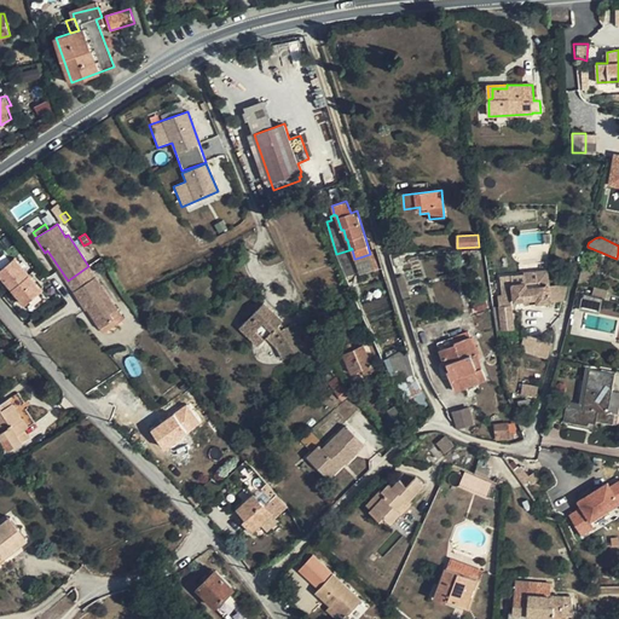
[(375,270),(370,254),(356,259),(360,273),(375,270)]
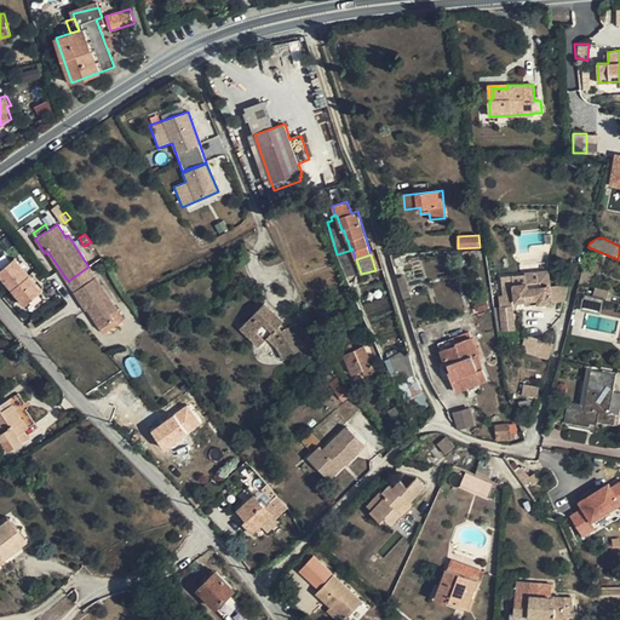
[(0,279),(19,309),(41,296),(17,258),(0,269),(0,279)]
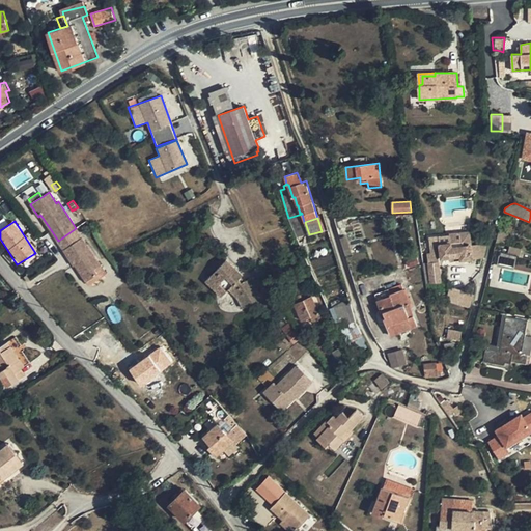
[(76,228),(58,241),(75,266),(76,264),(86,281),(99,274),(95,269),(101,264),(76,228)]
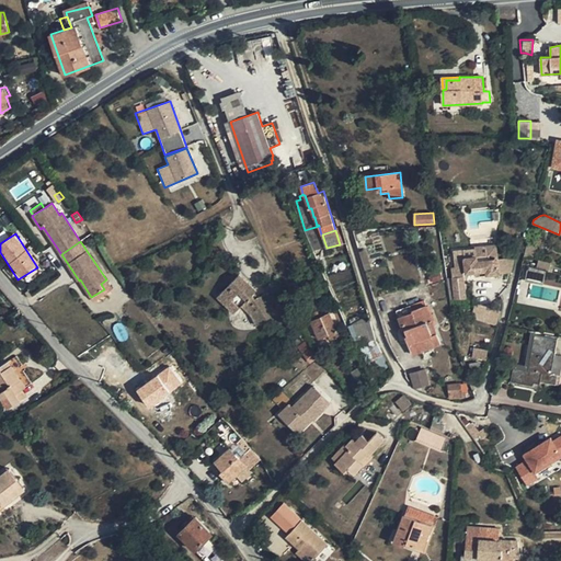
[(527,242),(524,255),(533,259),(538,247),(527,242)]
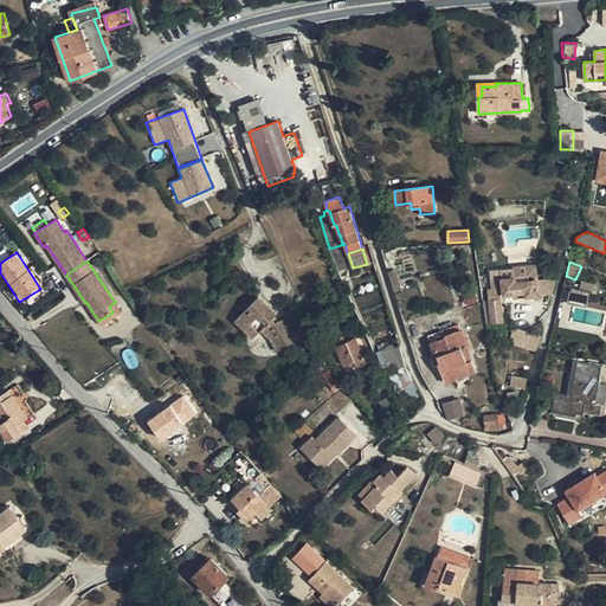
[(491,323),(503,322),(501,294),(503,294),(504,295),(513,294),(514,298),(539,295),(537,278),(536,263),(513,265),(514,277),(490,279),(490,289),(488,289),(491,323)]
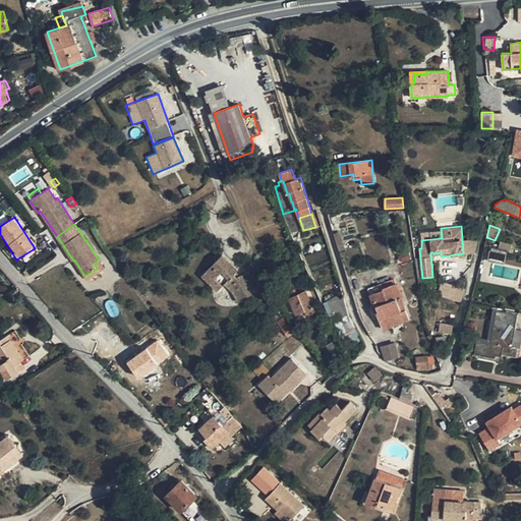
[(476,238),(462,239),(463,253),(473,252),(476,238)]
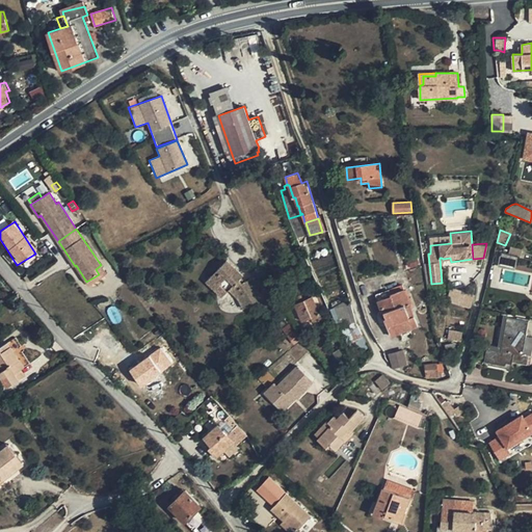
[(515,270),(517,257),(508,255),(509,254),(501,251),(498,267),(515,270)]
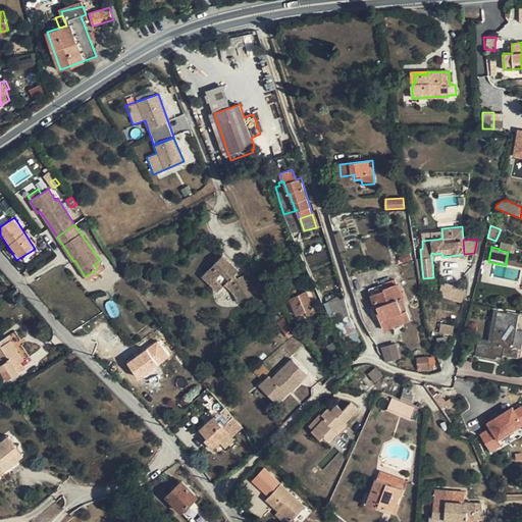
[(202,275),(211,284),(216,278),(223,285),(225,284),(231,290),(235,294),(240,303),(257,295),(247,273),(238,277),(236,273),(239,270),(223,255),(202,275)]
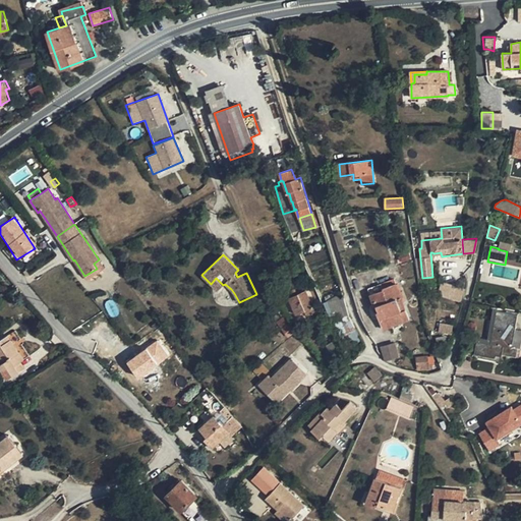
[(105,269),(99,259),(94,264),(97,269),(84,276),(88,280),(105,269)]
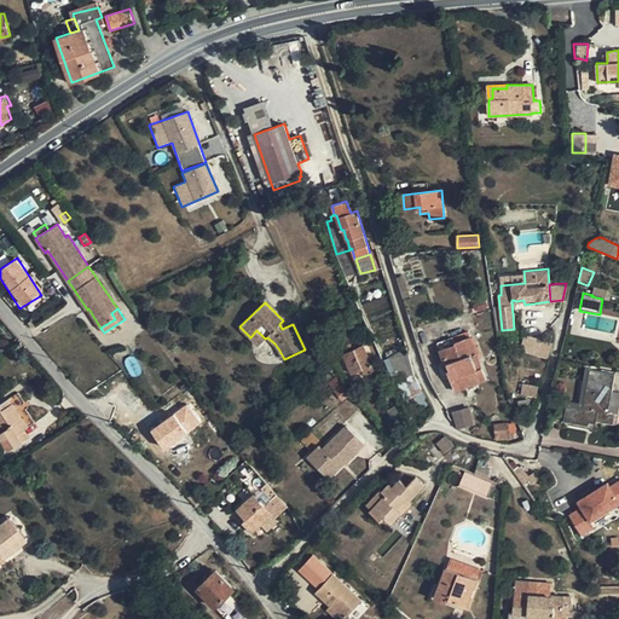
[(259,346),(265,339),(256,330),(250,337),(259,346)]
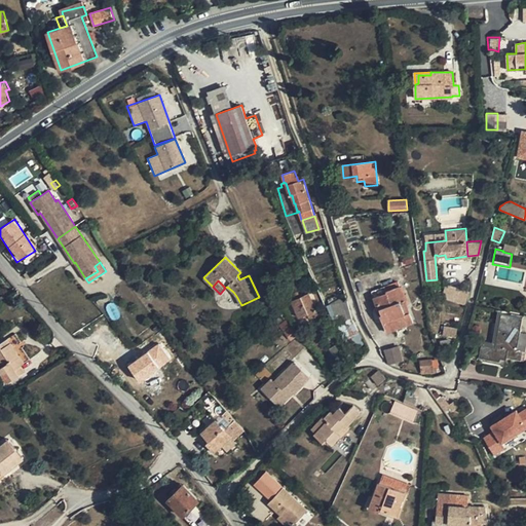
[(372,292),(378,309),(380,308),(382,314),(380,314),(386,332),(414,322),(400,286),(386,291),(384,287),(372,292)]
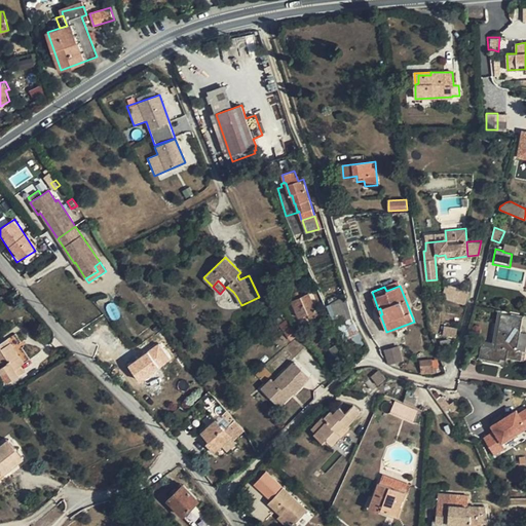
[(450,289),(447,300),(465,305),(468,294),(450,289)]
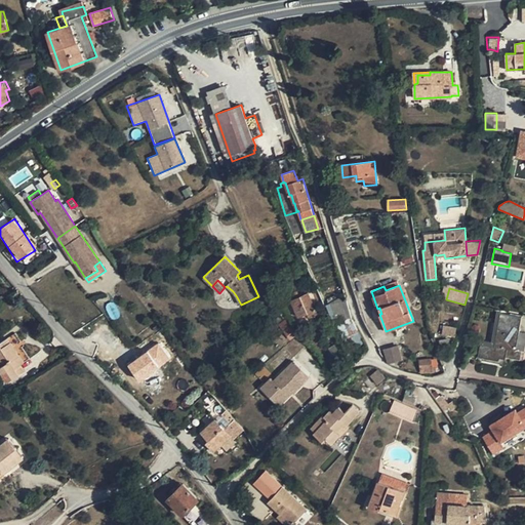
[(288,301),(292,300),(299,296),(297,290),(286,295),(288,301)]
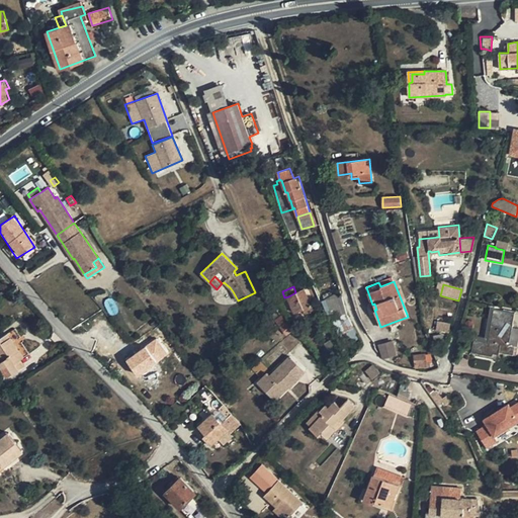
[(305,289),(295,292),(288,296),(295,313),(304,309),(306,313),(313,310),(305,289)]
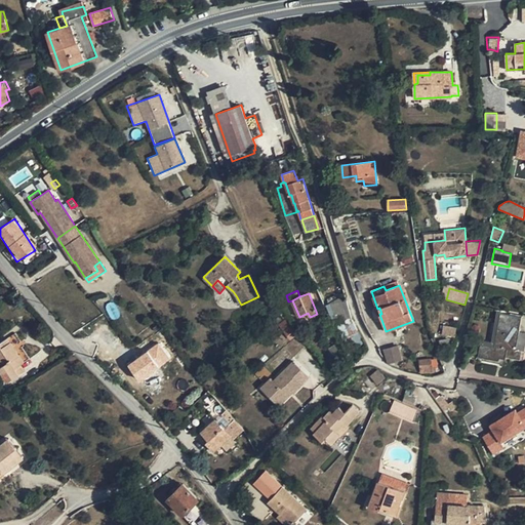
[(342,297),(325,305),(334,325),(352,317),(342,297)]
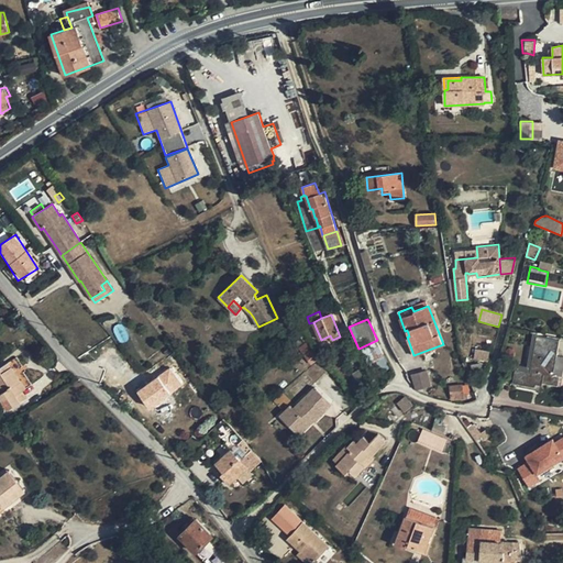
[(516,364),(516,368),(530,371),(537,335),(538,335),(538,332),(533,332),(527,366),(516,364)]
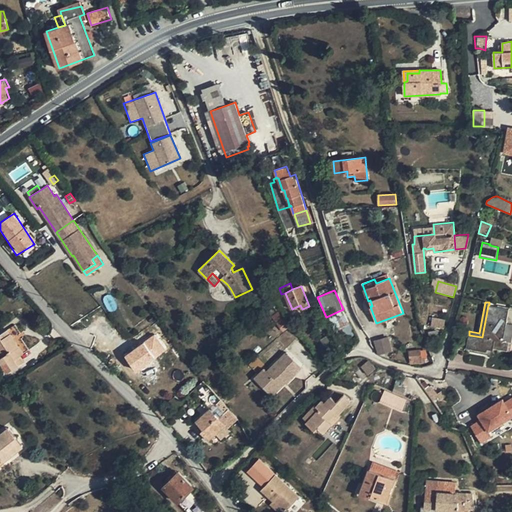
[(465,349),(470,349),(471,350),(471,349),(487,352),(487,349),(493,350),(493,348),(507,350),(509,343),(503,341),(506,323),(511,323),(511,309),(489,305),(488,305),(482,337),(469,335),(466,347),(465,347),(465,349)]
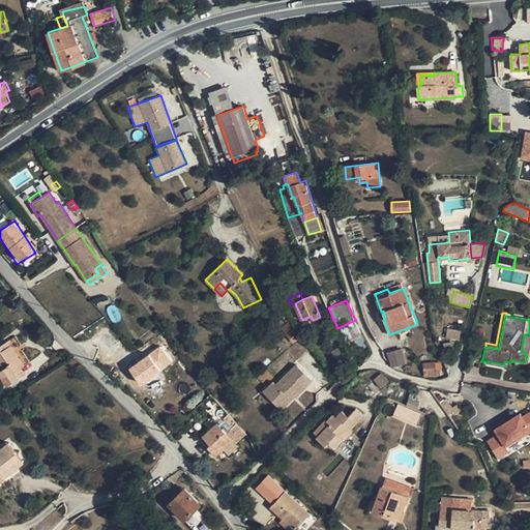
[(328,333),(332,343),(337,340),(333,330),(328,333)]
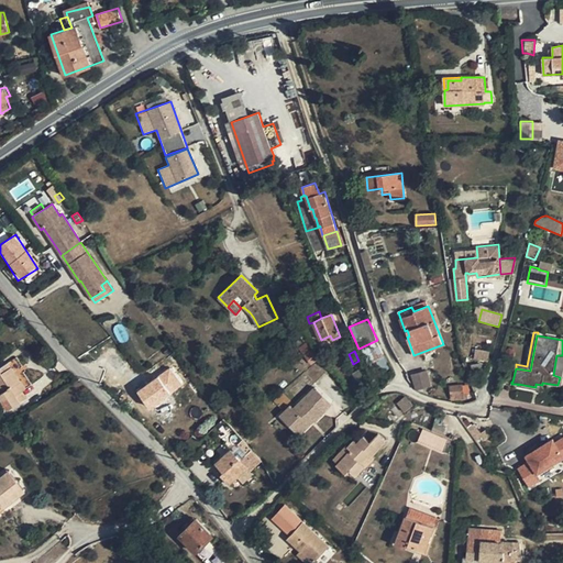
[(561,386),(562,375),(562,355),(556,355),(553,375),(560,377),(558,385),(561,386)]
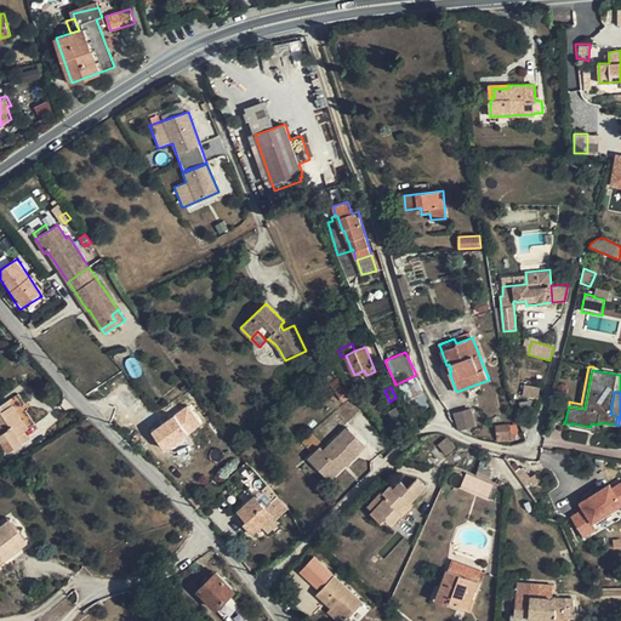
[(0,405),(0,428),(3,433),(0,433),(0,437),(9,451),(29,438),(24,432),(28,429),(10,399),(0,405)]
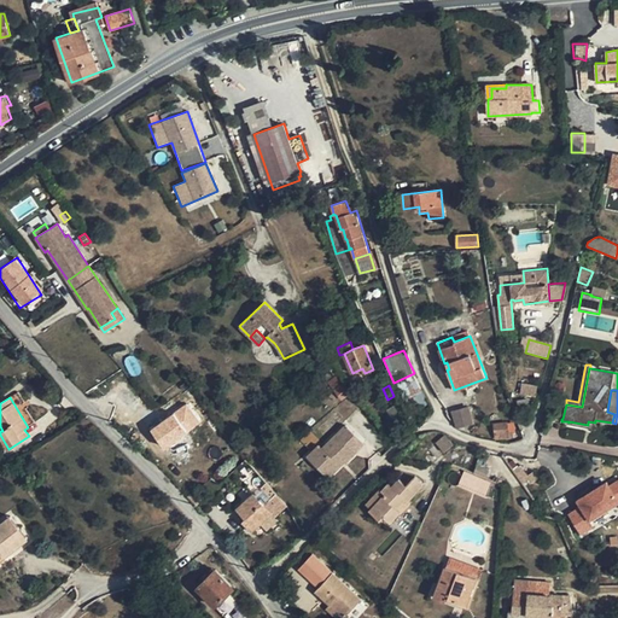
[(149,430),(163,450),(200,425),(187,404),(149,430)]
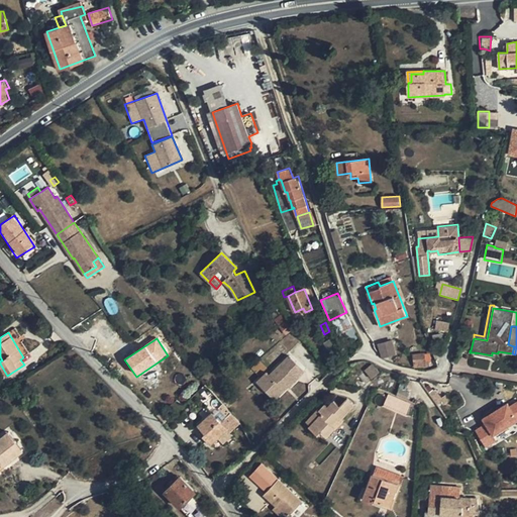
[(393,339),(378,343),(382,357),(397,353),(393,339)]
